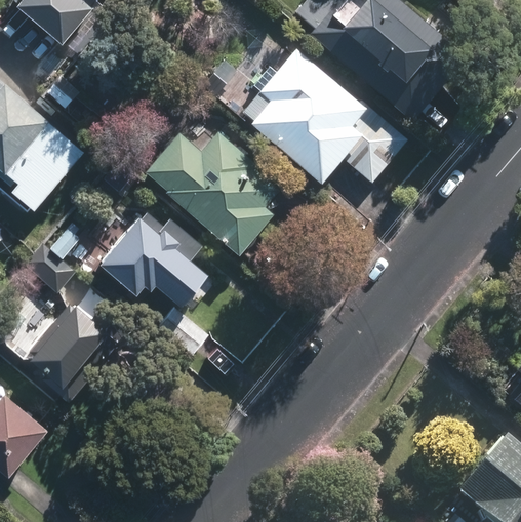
[(87,0),(11,0),(12,0),(64,44),(95,6),(87,0)]
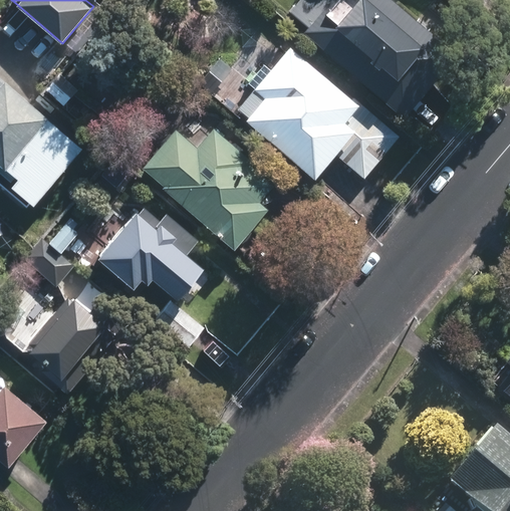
[(301,34),(405,118),(457,54),(390,0),(298,0),(288,13),(306,27),(301,34)]
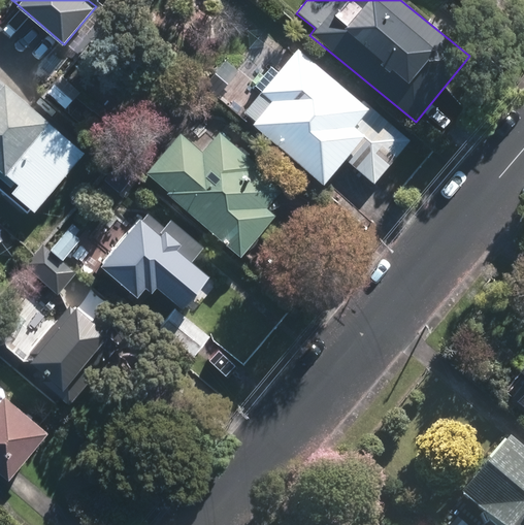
[(410,140),(297,48),(242,117),(326,184),(345,160),(374,184),(410,140)]
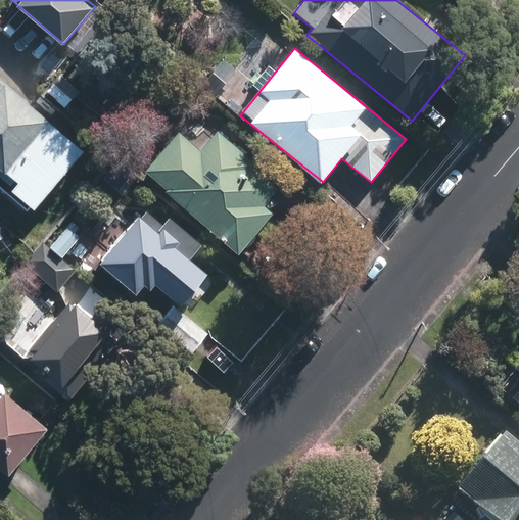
[(0,189),(31,215),(86,148),(0,78),(0,189)]
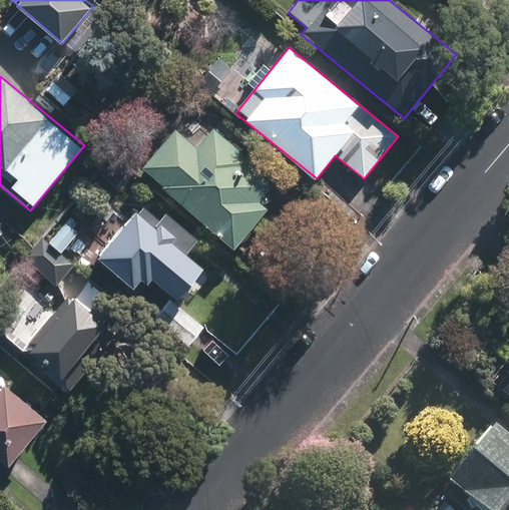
[(175,128),(141,168),(234,247),(269,207),(261,201),(277,182),(212,128),(196,147),(175,128)]
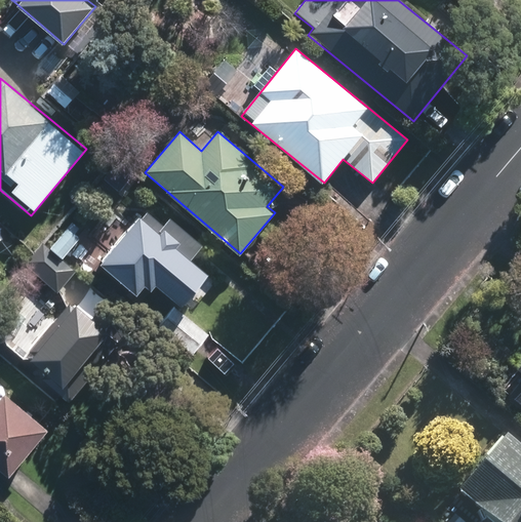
[(144,214),(102,263),(137,292),(178,244),(144,214)]
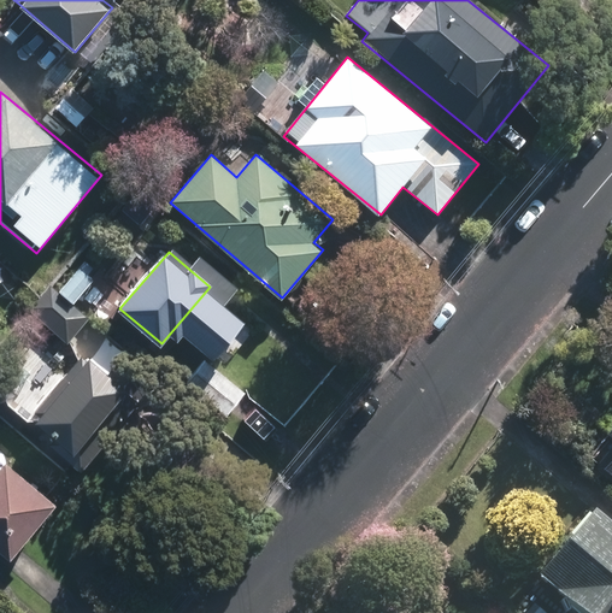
[(51,284),(27,312),(65,346),(99,306),(83,293),(98,276),(82,264),(58,292),(51,284)]
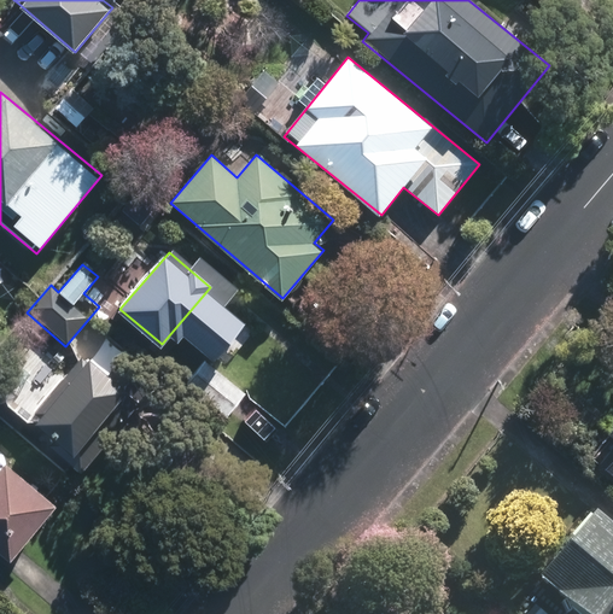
[(50,446),(81,473),(145,396),(88,349),(31,416),(57,438),(50,446)]
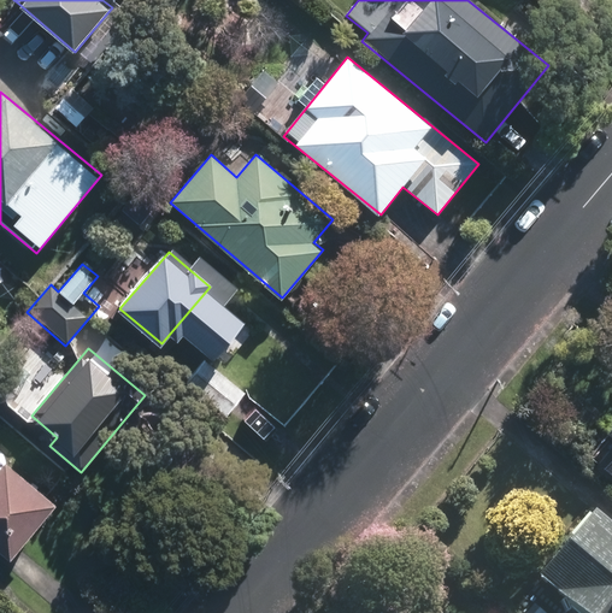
[(245,395),(202,361),(186,383),(228,416),(245,395)]
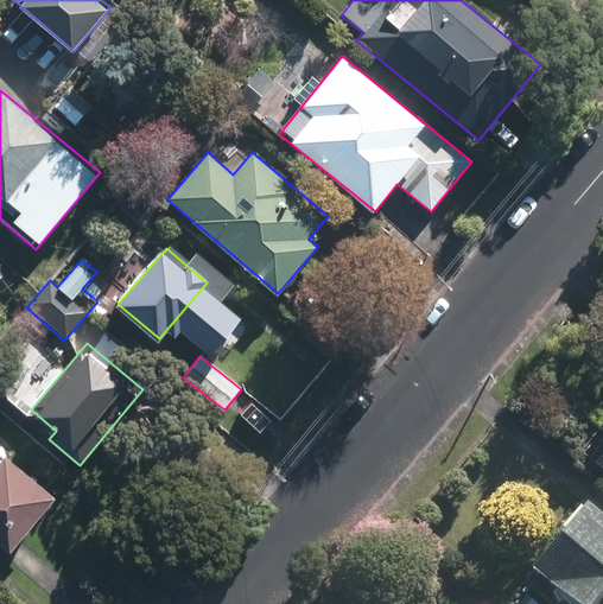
[(602,408),(596,415),(602,421),(602,442),(591,456),(602,464),(602,408)]
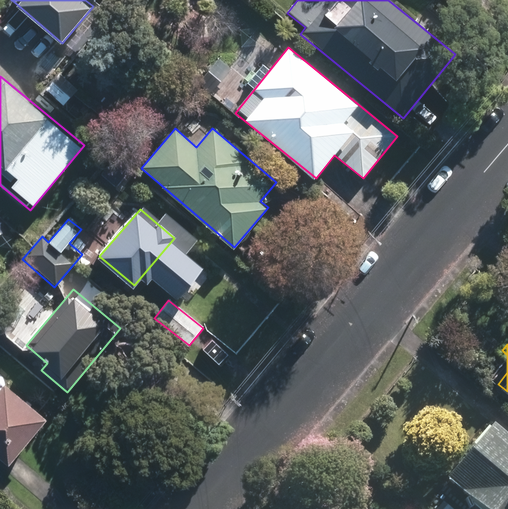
[(7,380),(0,388),(0,453),(11,463),(50,416),(7,380)]
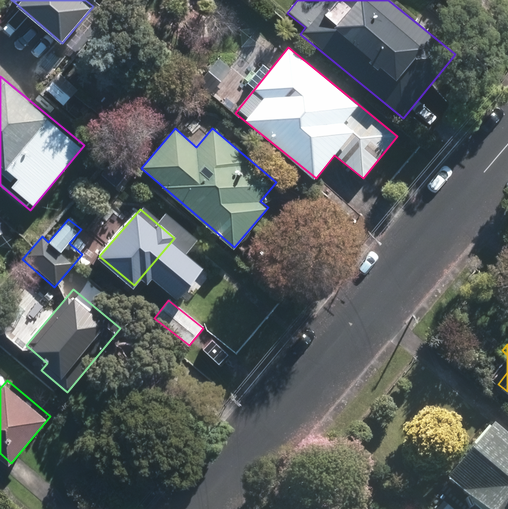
[(507,508),(507,432),(496,422),(447,477),(483,508),(507,508)]
